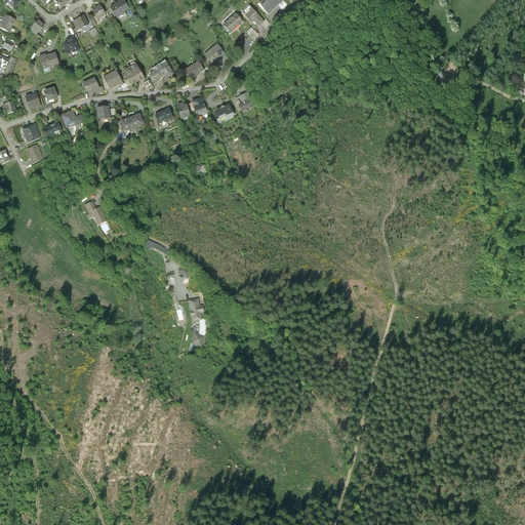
[(19,2),(17,0),(1,0),(4,3),(6,1),(13,8),(19,2)]
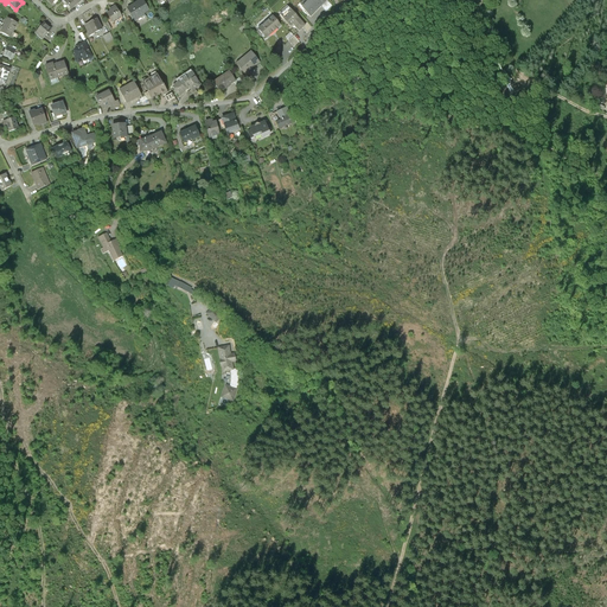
[(141,0),(127,10),(133,19),(144,13),(145,14),(148,11),(141,0)]
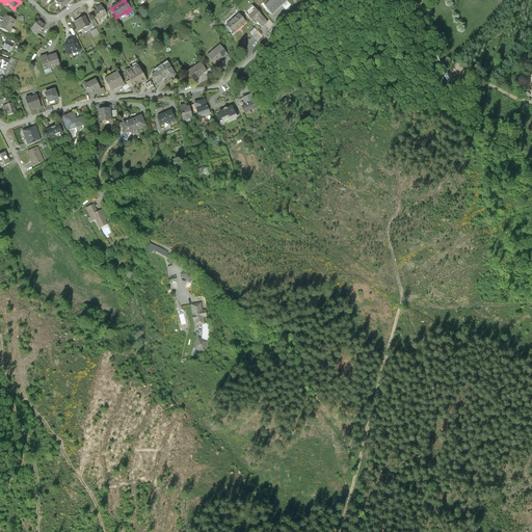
[(285,2),(283,0),(272,0),(265,7),(272,15),(285,2)]
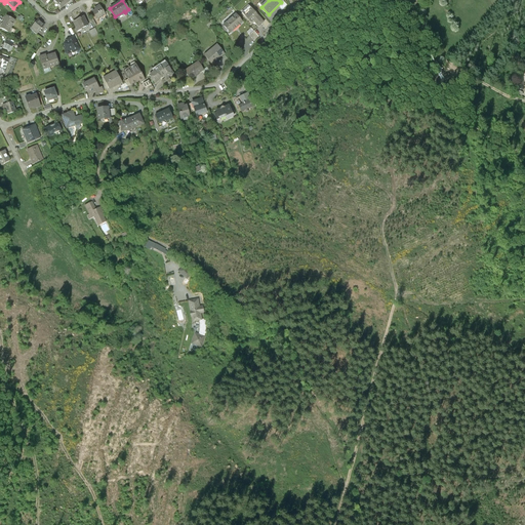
[(264,22),(249,6),(242,13),(251,23),(254,21),(259,26),(261,25),(264,22)]
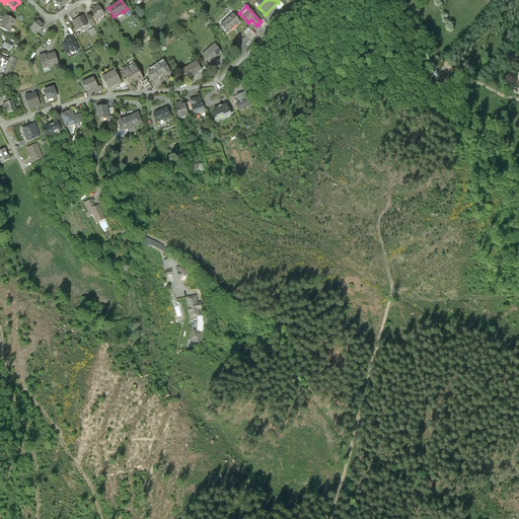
[(99,7),(91,12),(95,19),(104,14),(99,7)]
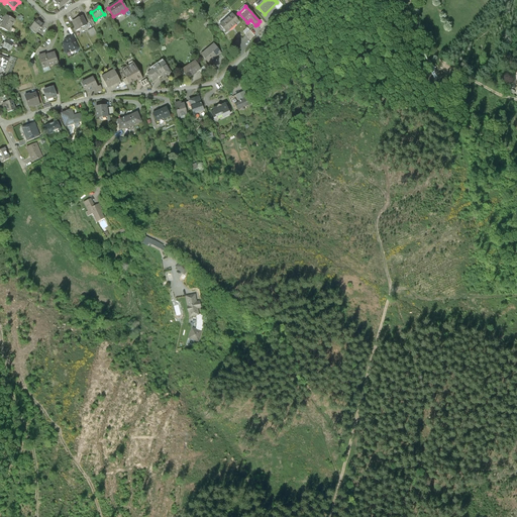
[(233,14),(226,19),(232,26),(236,24),(236,23),(238,21),(238,22),(239,21),(233,14)]
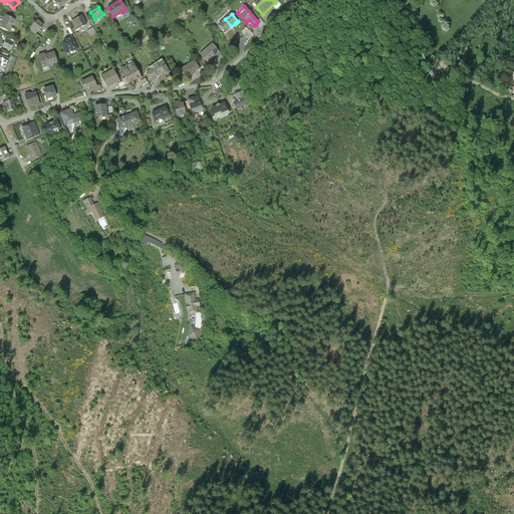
[(14,20),(6,16),(1,28),(8,32),(14,20)]
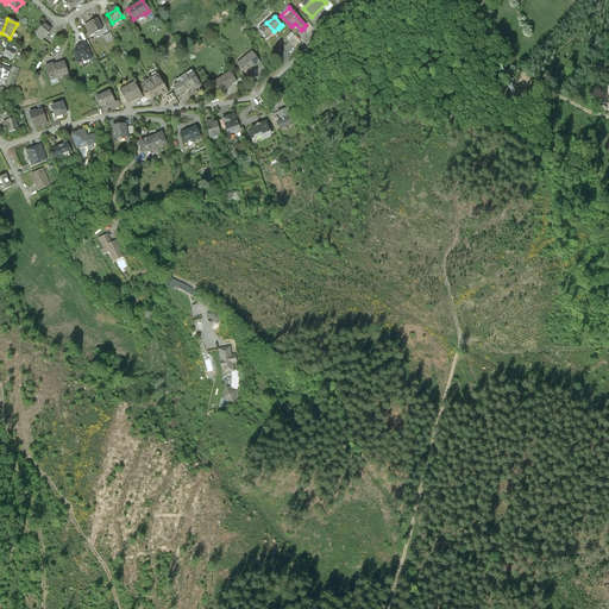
[(98,20),(85,26),(89,36),(102,30),(98,20)]
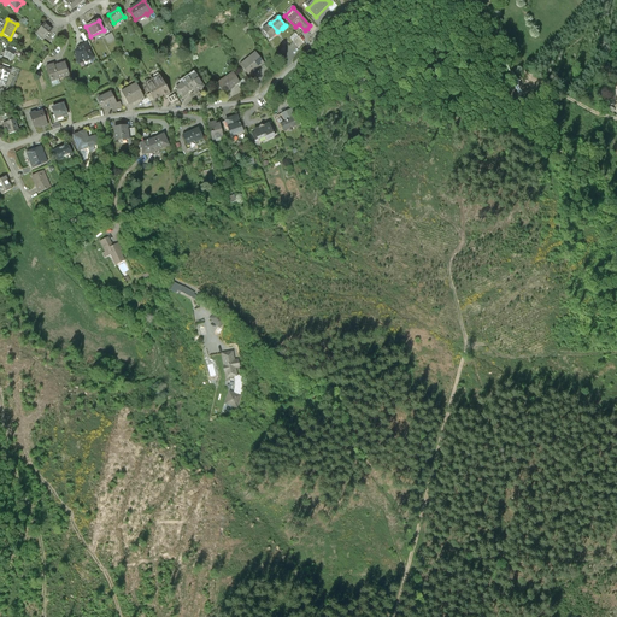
[(277,31),(270,23),(263,29),(270,39),(271,37),(270,37),(272,35),(274,36),(274,35),(277,31)]
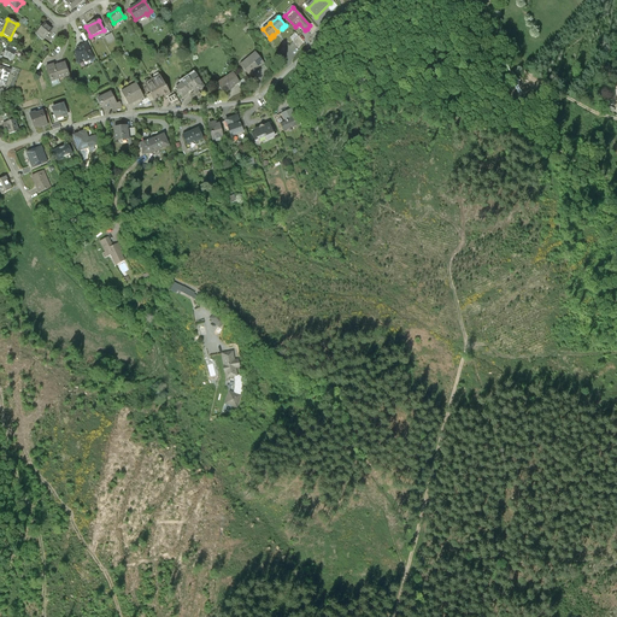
[(45,24),(37,31),(46,37),(52,30),(45,24)]
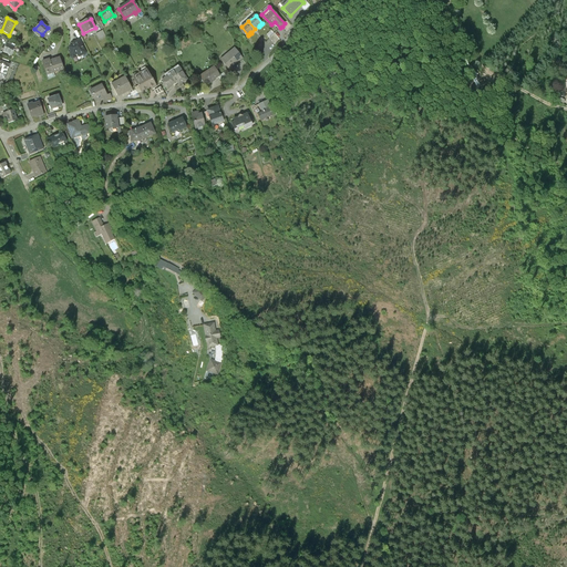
[(266,34),(274,43),(279,39),(270,30),(266,34)]
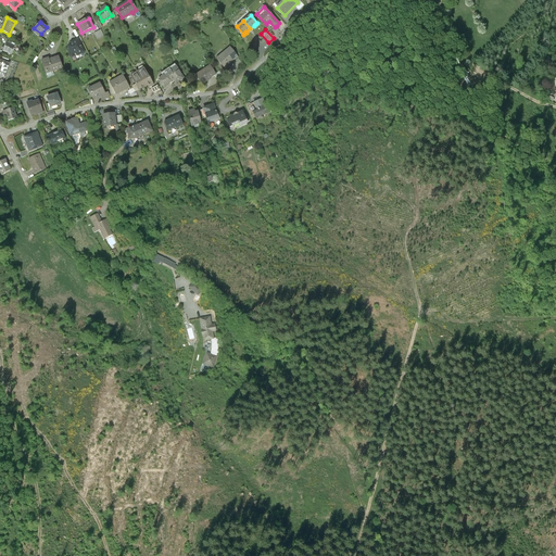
[(84,52),(77,39),(71,43),(72,45),(67,47),(70,50),(67,51),(70,54),(68,55),(70,57),(72,58),(73,57),(74,54),(76,53),(77,53),(78,55),(84,52)]
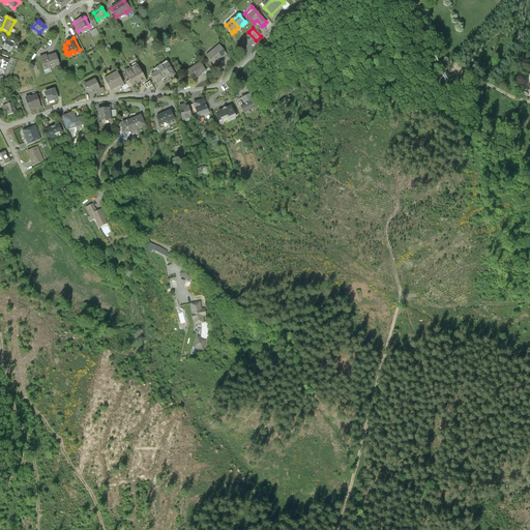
[(15,43),(7,40),(3,49),(10,52),(15,43)]
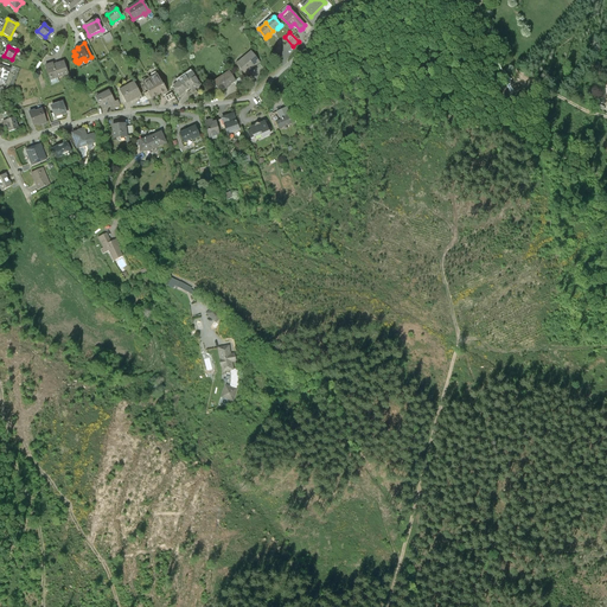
[(259,61),(251,51),(237,63),(246,74),(251,69),(250,68),(257,61),(259,61)]
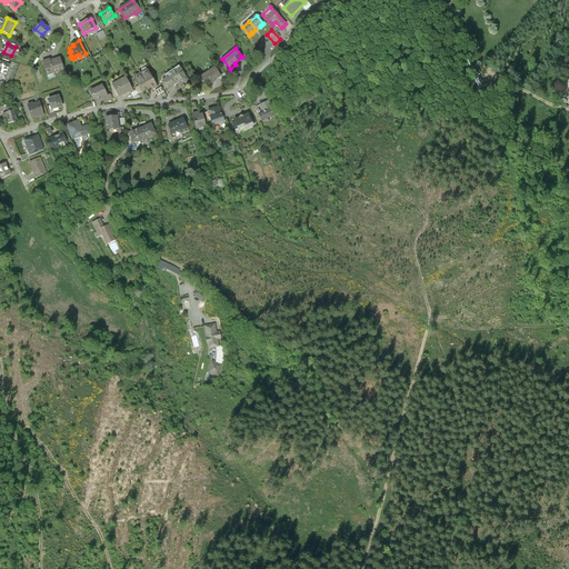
[(566,62),(559,58),(553,66),(560,70),(566,62)]
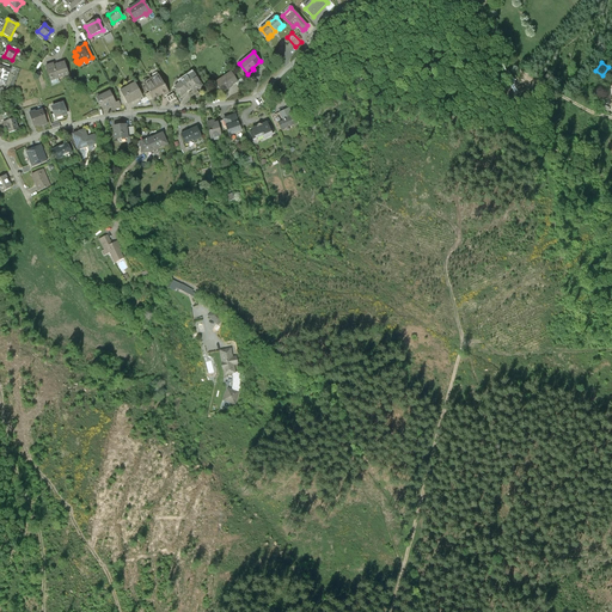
[(53,65),(46,68),(50,81),(68,75),(65,65),(54,68),(53,65)]
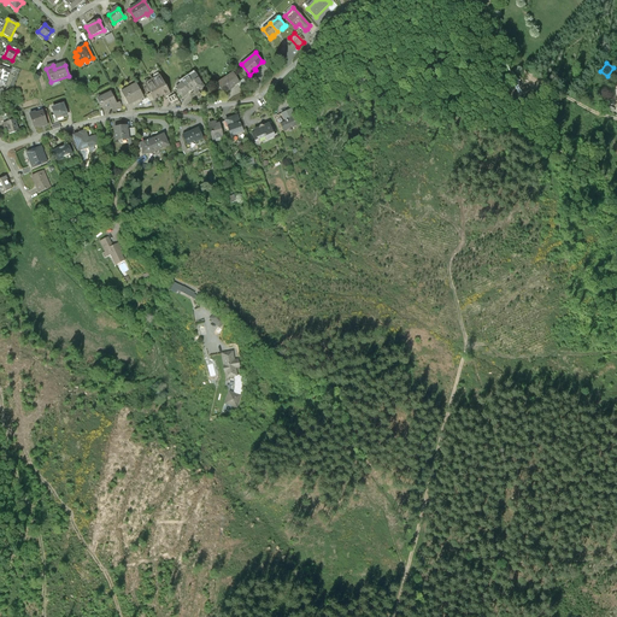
[(10,70),(0,66),(0,83),(4,84),(6,78),(7,78),(10,70)]
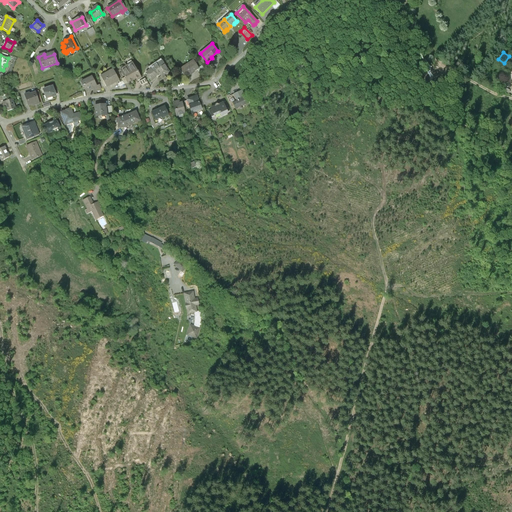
[(156,64),(154,66),(159,73),(162,71),(164,74),(170,70),(162,59),(157,63),(156,62),(156,63),(156,64)]
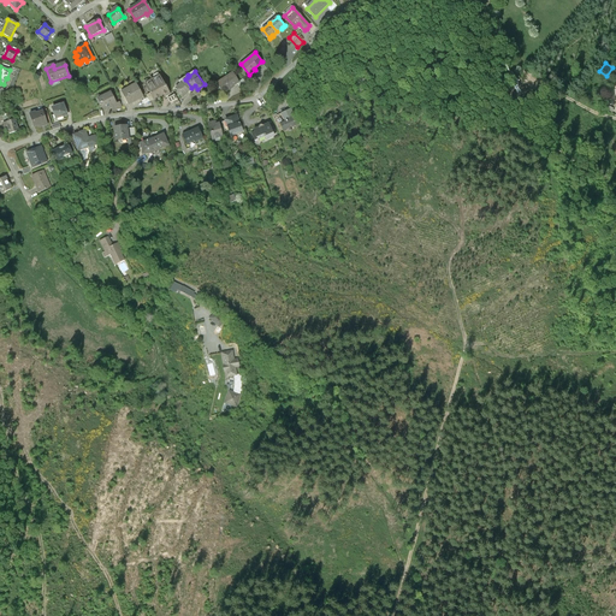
[(240,81),(232,71),(229,75),(230,76),(225,78),(225,77),(218,82),(221,87),(220,87),(224,92),(240,81)]
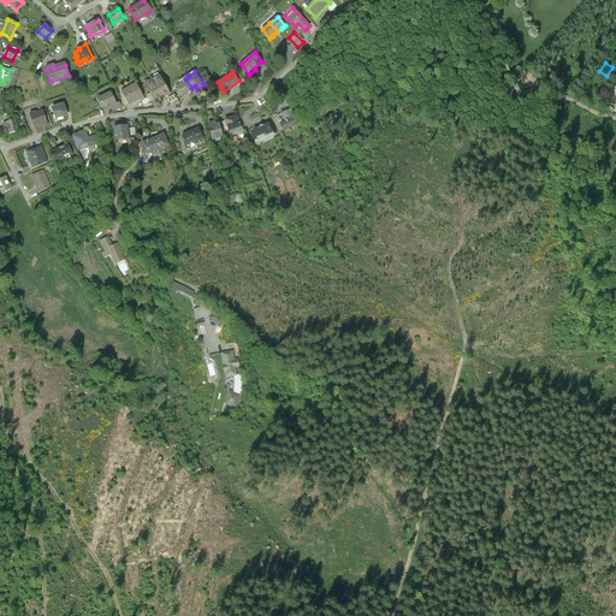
[(152,80),(161,95),(165,94),(166,96),(170,94),(166,87),(165,87),(160,77),(158,80),(157,76),(152,80)]
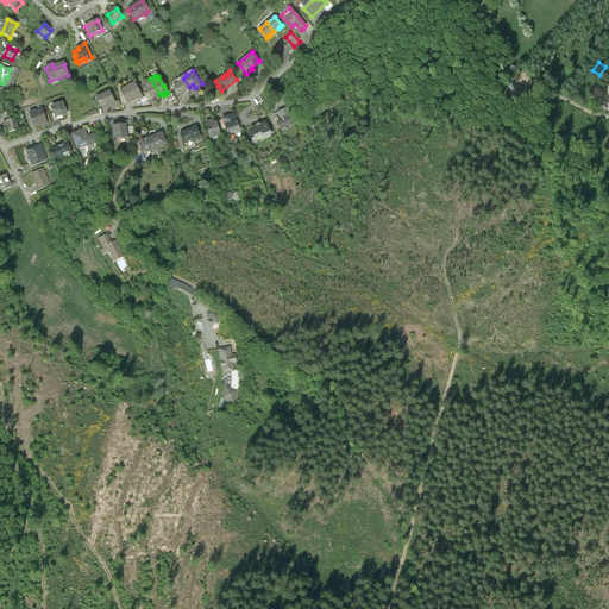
[(159,94),(150,79),(144,82),(145,83),(145,85),(145,86),(144,86),(151,98),(157,94),(157,95),(159,94)]
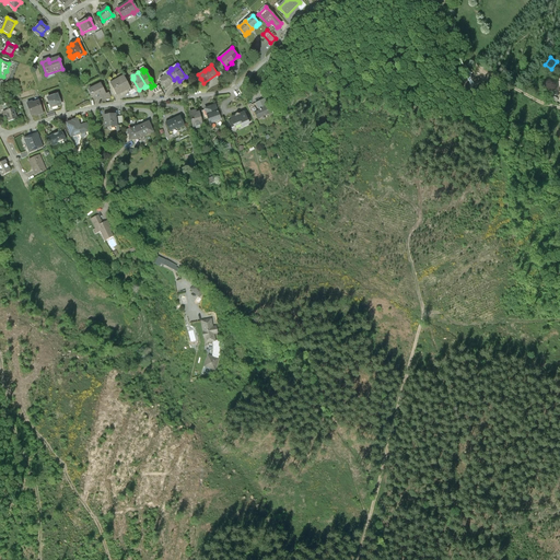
[(172,81),(174,80),(168,72),(165,74),(164,73),(163,74),(164,76),(160,80),(164,83),(163,84),(166,88),(172,81)]
